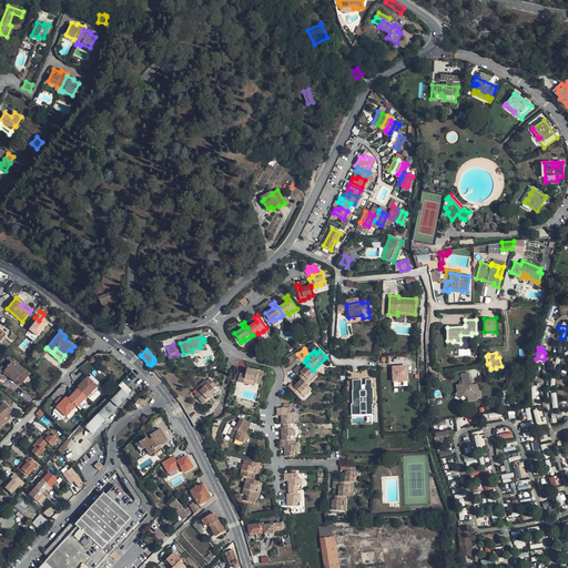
[(11,379),(20,368),(12,362),(7,368),(4,371),(11,376),(10,378),(11,379)]
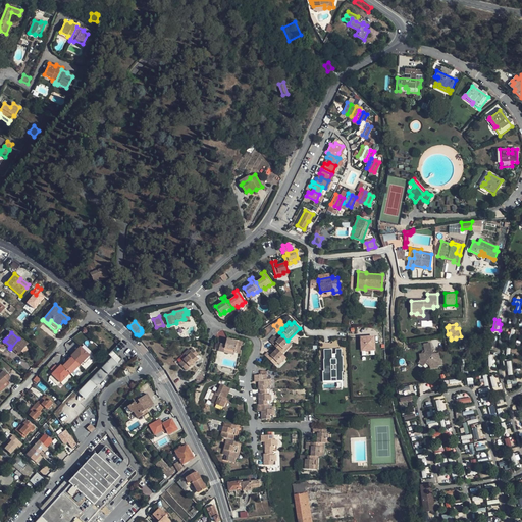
[(280,352),(283,349),(286,346),(285,344),(289,341),(288,341),(282,335),(275,342),(277,344),(274,346),(277,349),(280,352)]
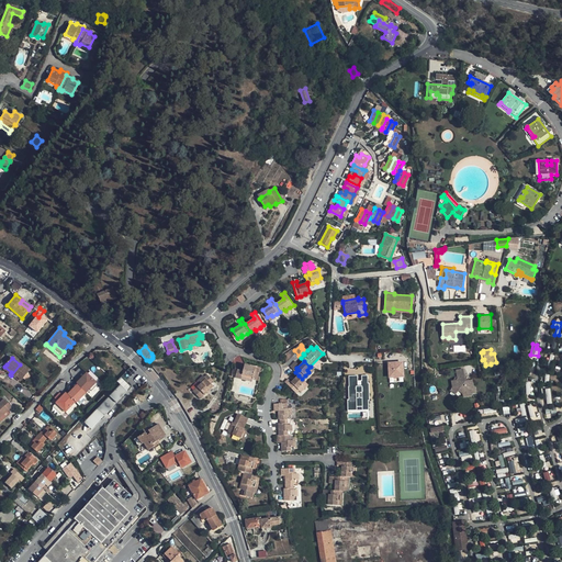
[(402,362),(389,363),(389,378),(403,377),(402,362)]
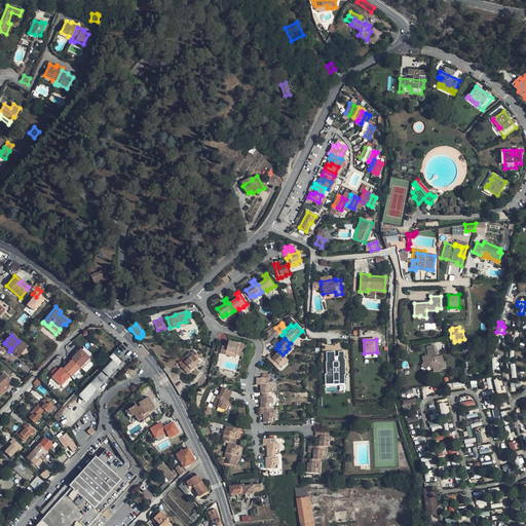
[(6,347),(9,350),(10,348),(4,343),(6,341),(4,340),(3,340),(1,340),(0,340),(0,347),(1,348),(3,349),(4,348),(5,348),(6,347)]
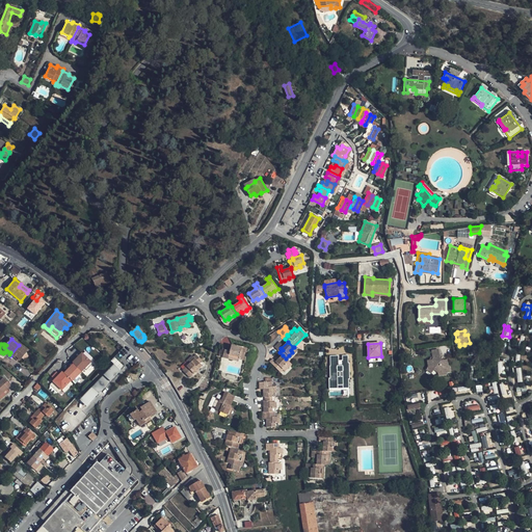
[(27,352),(19,345),(10,355),(19,362),(27,352)]
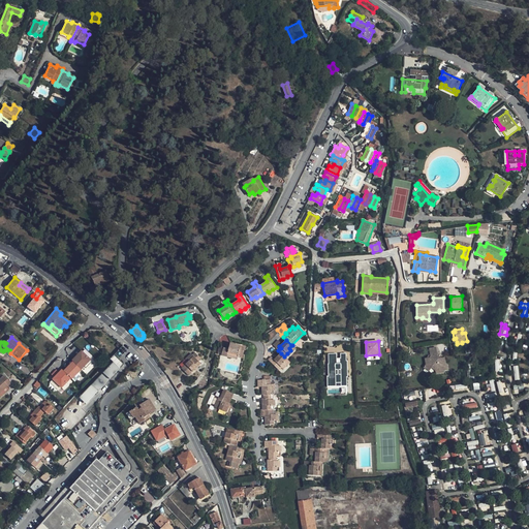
[(227,354),(238,356),(242,359),(245,347),(229,343),(228,349),(223,348),(221,355),(227,356),(227,354)]
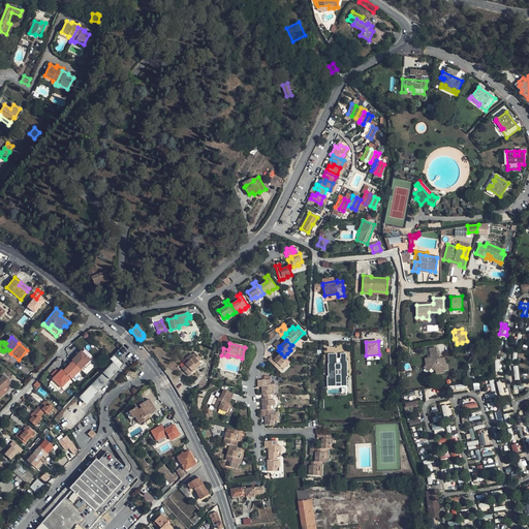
[(288,355),(296,349),(292,345),(289,348),(290,350),(287,353),(288,355)]
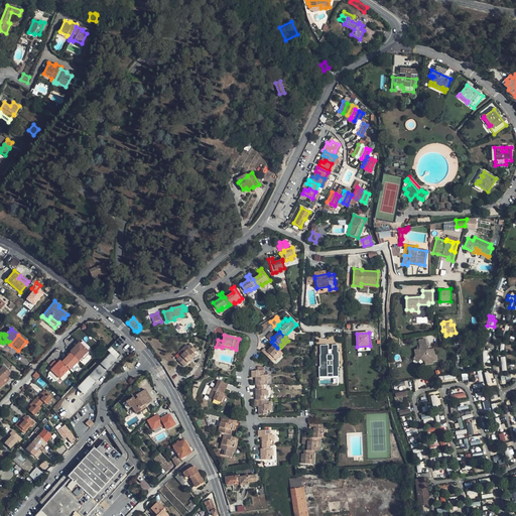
[(415,355),(419,355),(419,357),(425,361),(425,362),(425,363),(425,365),(433,363),(433,361),(437,361),(436,356),(435,356),(434,349),(427,350),(426,340),(419,341),(420,349),(419,350),(414,351),(415,355)]
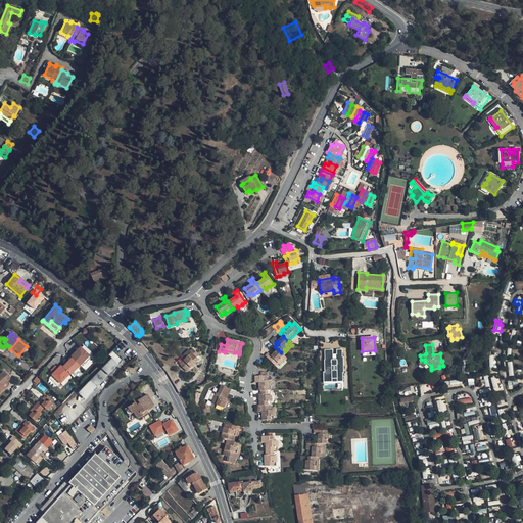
[(72,376),(81,367),(83,364),(85,365),(91,358),(80,347),(76,351),(77,352),(75,354),(74,353),(70,358),(72,359),(62,368),(60,371),(58,370),(55,367),(50,372),(53,375),(52,377),(61,385),(69,375),(72,376)]
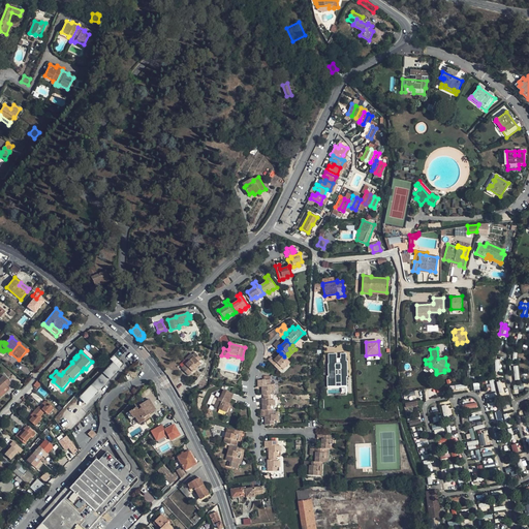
[(193,356),(182,368),(188,375),(194,369),(200,364),(198,362),(200,359),(194,352),(192,354),(193,356)]
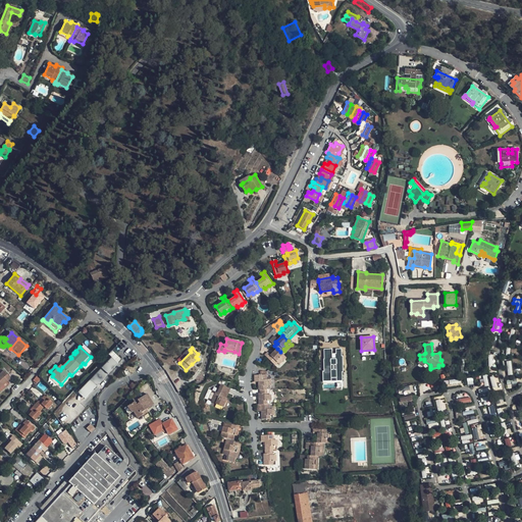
[(274,365),(277,362),(281,359),(279,358),(283,355),(280,352),(277,349),(270,355),(267,352),(264,355),(274,365)]
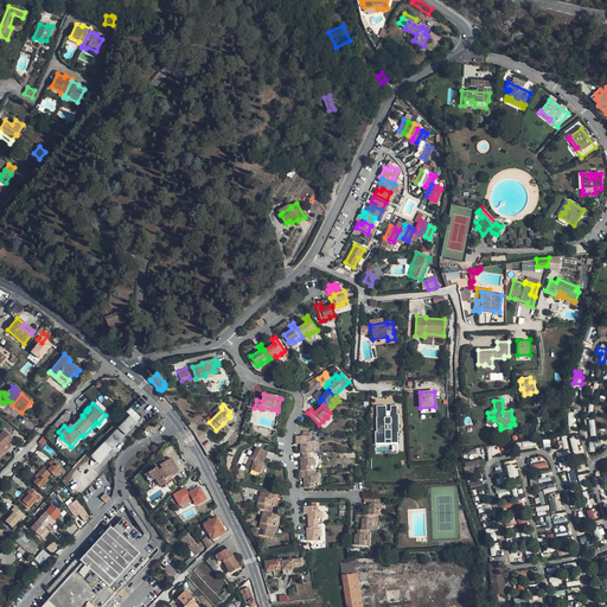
[(398,442),(397,406),(390,406),(390,410),(385,411),(385,406),(376,406),(377,443),(398,442)]
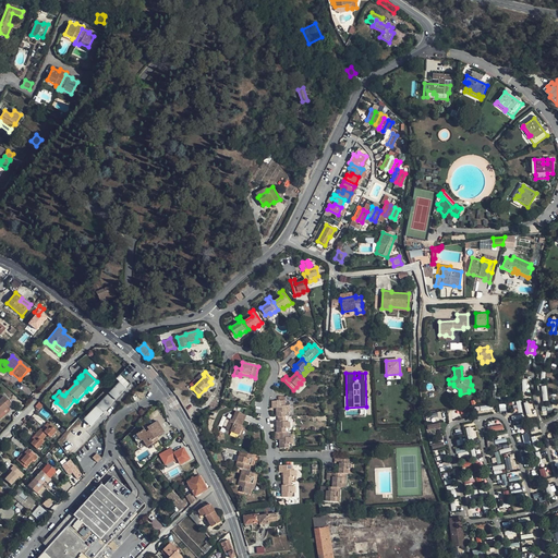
[(299,389),(306,383),(303,379),(299,383),(301,384),(296,387),(299,389)]
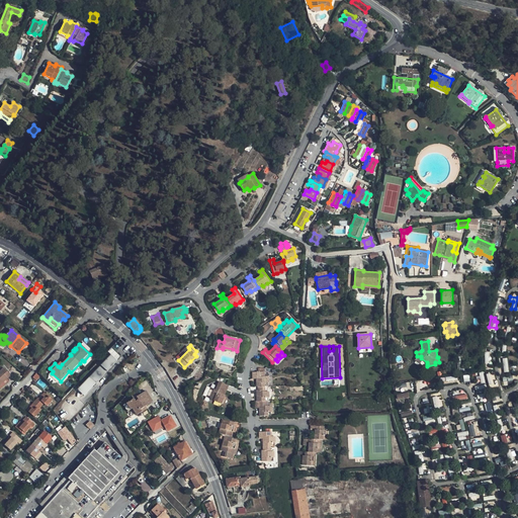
[(104,374),(117,360),(110,354),(89,376),(96,383),(104,374)]
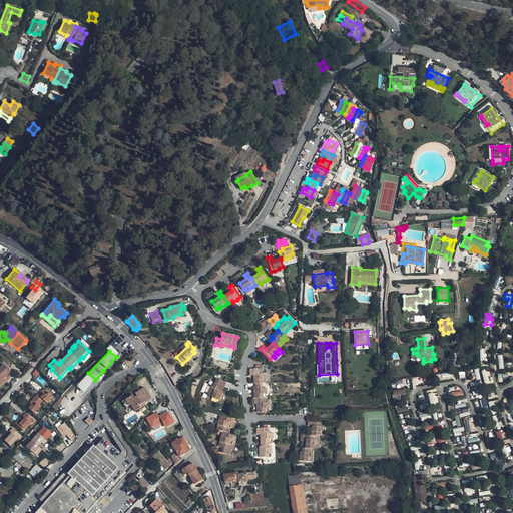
[(417,362),(423,361),(423,360),(423,359),(417,355),(417,353),(413,353),(411,357),(417,362)]
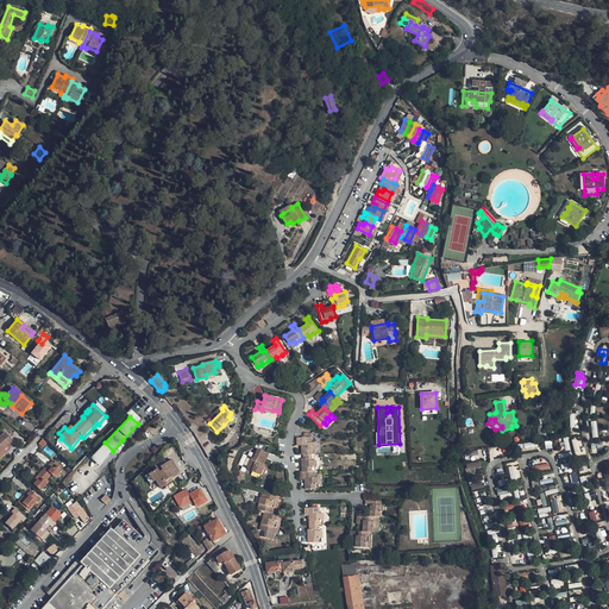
[(5,433),(0,435),(0,452),(12,441),(5,433)]
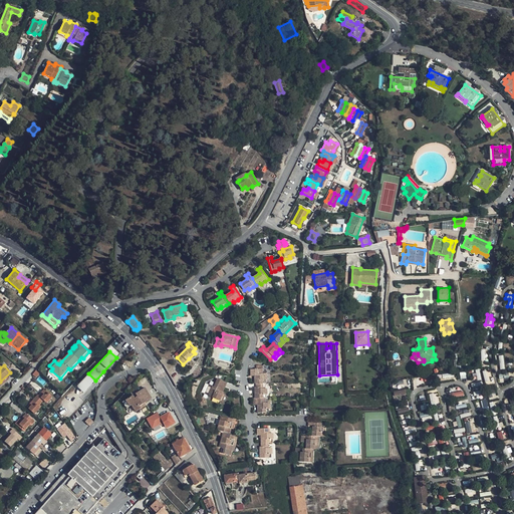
[(262,383),(265,383),(265,379),(266,379),(266,373),(262,373),(262,368),(251,369),(251,375),(254,375),(256,375),(256,378),(254,378),(254,383),(256,383),(262,383)]
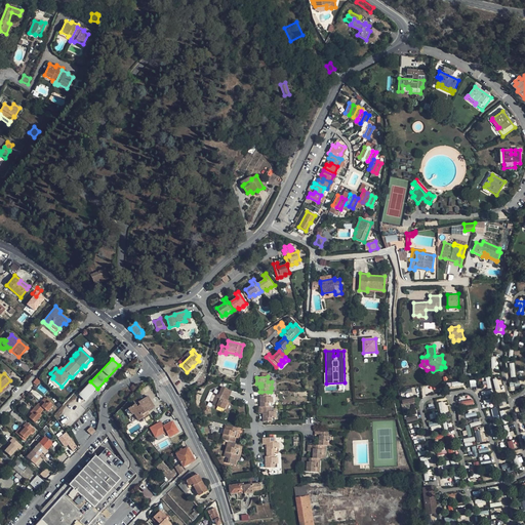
[(225,409),(228,402),(227,402),(232,391),(223,387),(218,395),(216,395),(212,404),(225,409)]
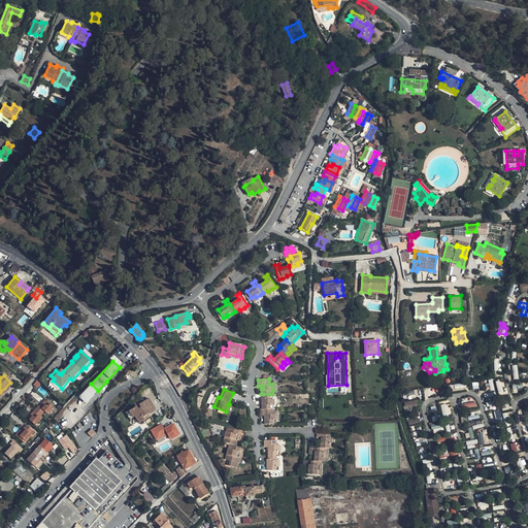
[(497,403),(494,392),(484,394),(488,406),(497,403)]
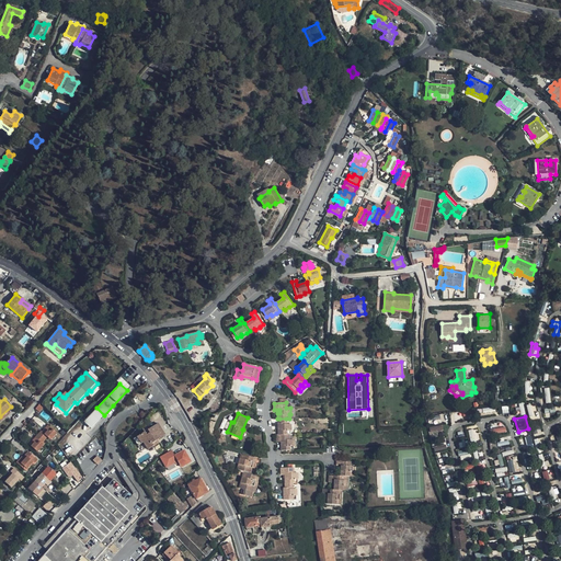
[(287,424),(286,419),(279,419),(279,423),(277,423),(277,426),(279,426),(279,428),(278,428),(278,435),(290,434),(290,431),(292,431),(292,424),(287,424)]
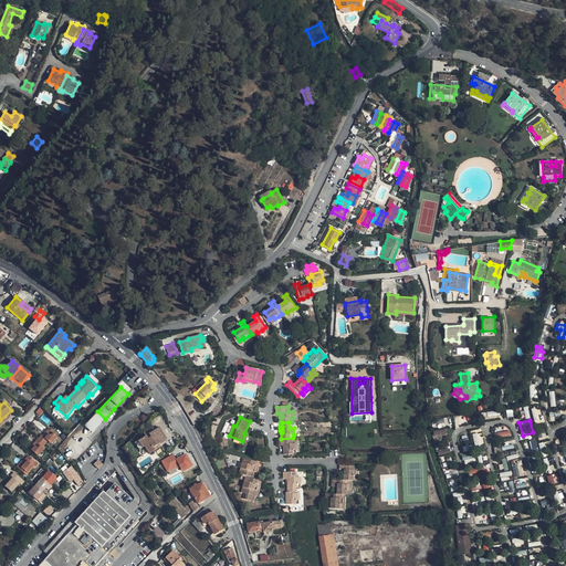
[(51,436),(53,433),(49,428),(42,436),(44,438),(49,433),(51,436)]
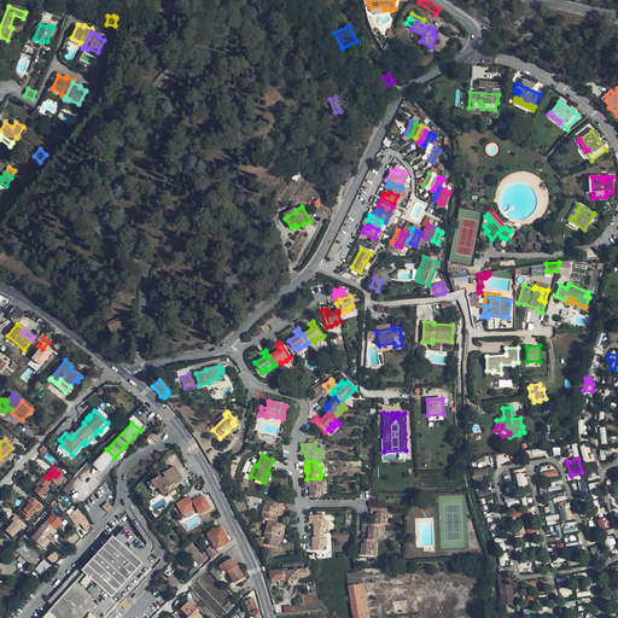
[(170,470),(178,482),(182,479),(174,467),(170,470)]
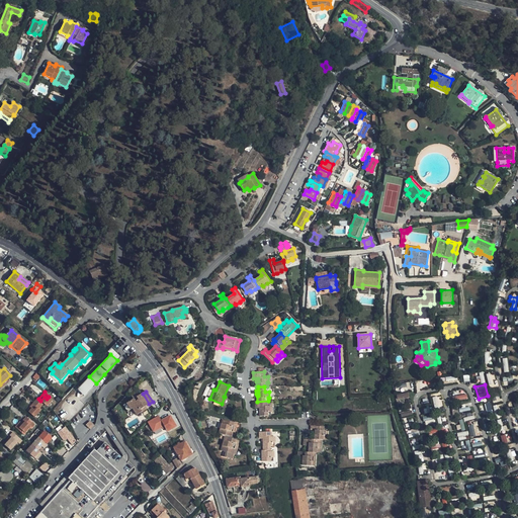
[(409,393),(396,395),(398,404),(400,403),(402,416),(412,415),(409,393)]
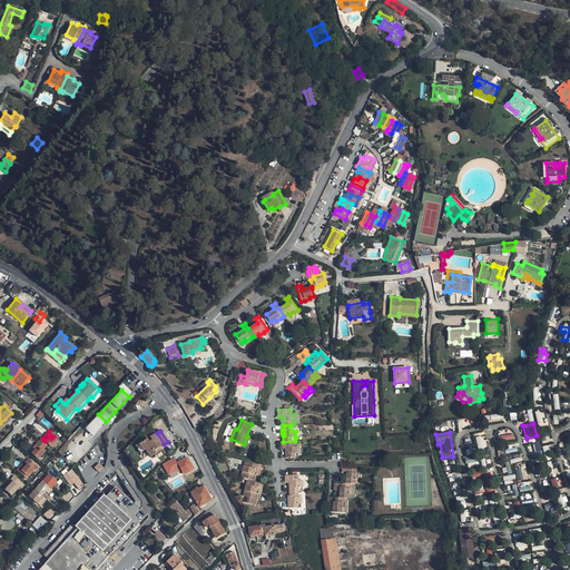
[(159,448),(164,444),(157,433),(150,438),(151,439),(148,441),(147,439),(136,446),(140,453),(146,450),(150,458),(161,450),(159,448)]
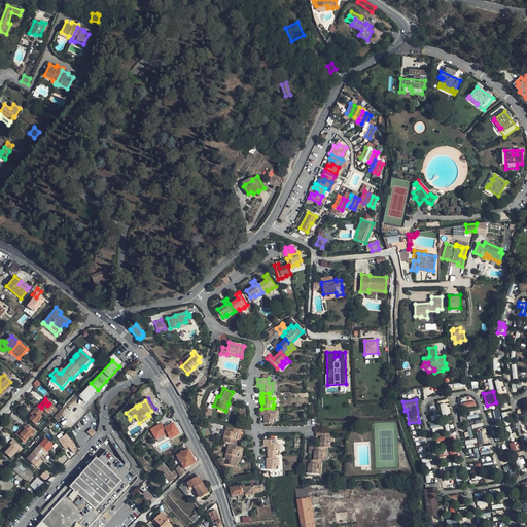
[(440,403),(442,415),(451,414),(449,402),(440,403)]
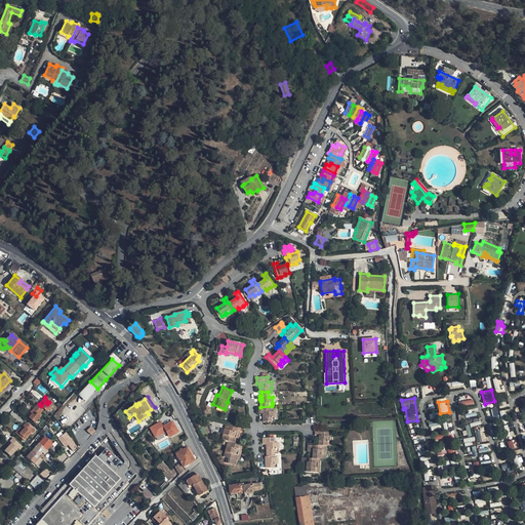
[(53,405),(49,402),(47,404),(45,402),(41,406),(39,404),(36,407),(42,412),(44,409),(47,411),(53,405)]
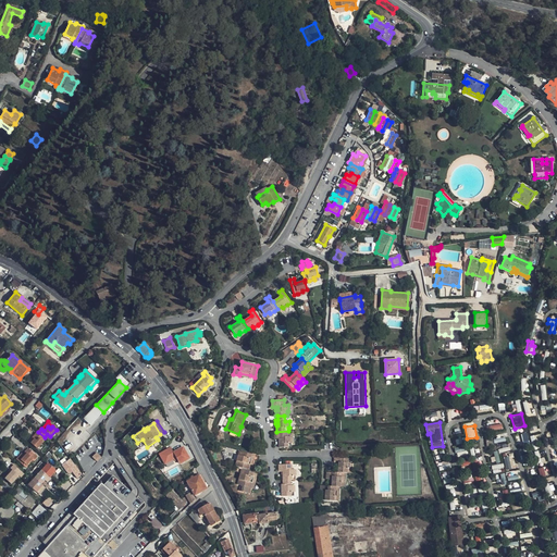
[(279,447),(291,447),(291,443),(292,443),(292,436),(288,436),(288,431),(276,432),(274,432),(274,438),(279,438),(280,438),(280,442),(279,442),(279,447)]
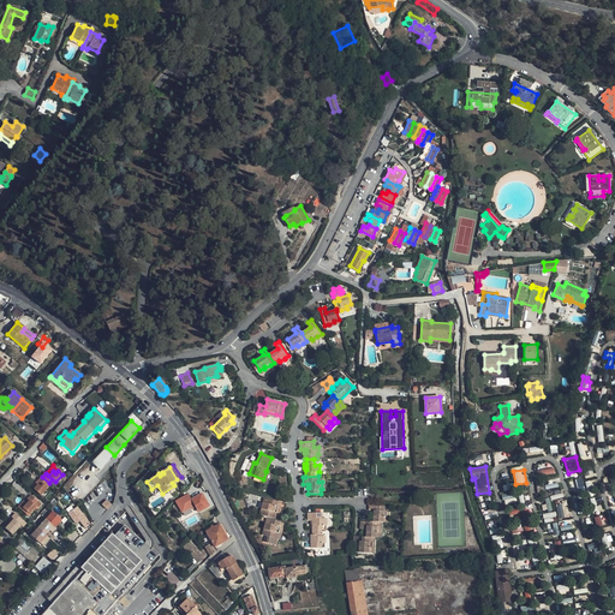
[(46,487),(49,483),(42,477),(40,481),(43,484),(41,487),(39,485),(35,490),(42,496),(48,488),(46,487)]
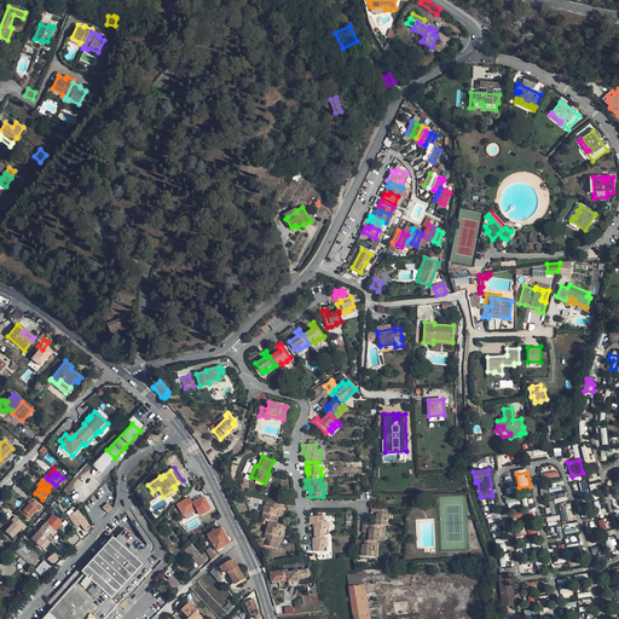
[(585,480),(579,482),(583,497),(589,495),(585,480)]
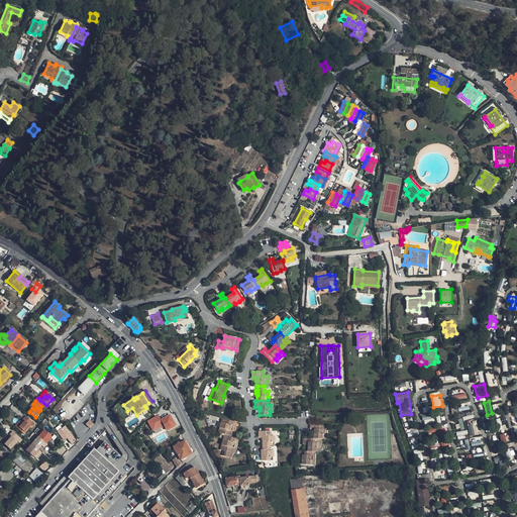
[(27,410),(29,412),(32,408),(34,409),(36,407),(33,404),(27,410)]
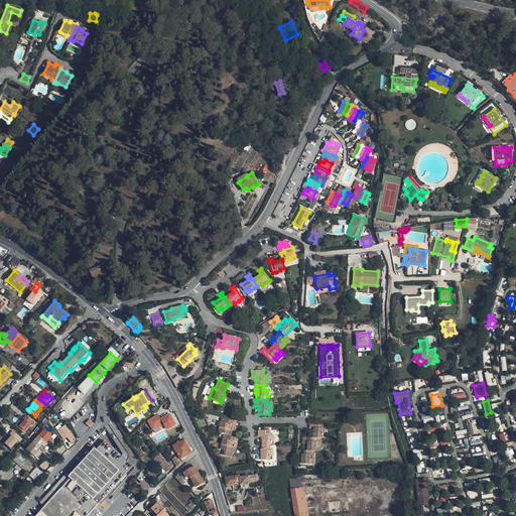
[(433,421),(432,413),(421,414),(423,423),(433,421)]
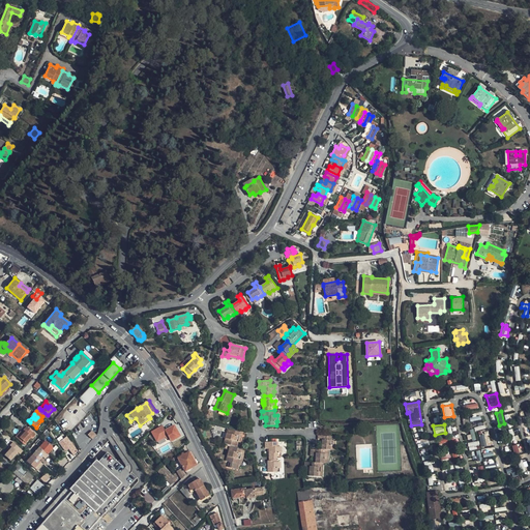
[(151,433),(156,442),(168,436),(170,440),(169,441),(170,442),(180,437),(174,427),(165,432),(163,427),(151,433)]
